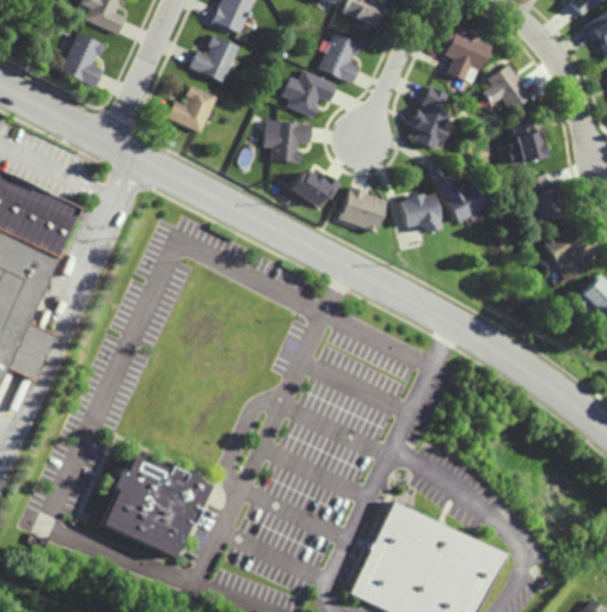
[(81,0),(80,4),(90,7),(85,18),(120,34),(127,17),(117,12),(121,5),(123,6),(126,0),(81,0)]
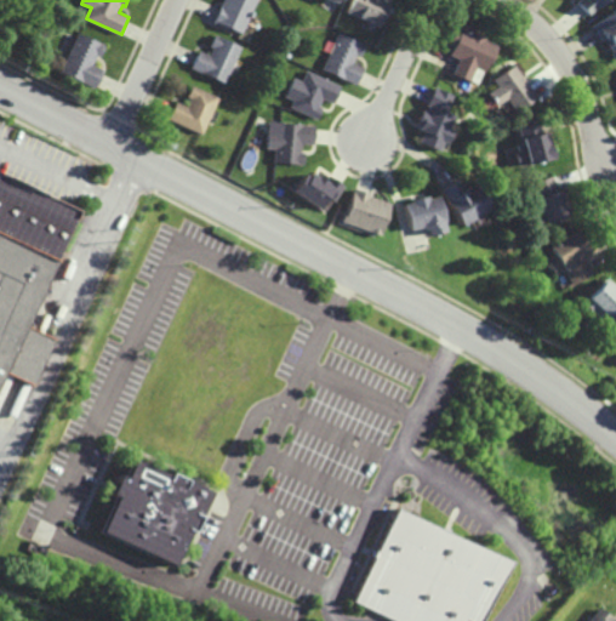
[(226,0),(216,23),(233,30),(234,29),(245,33),(258,0),(226,0)]
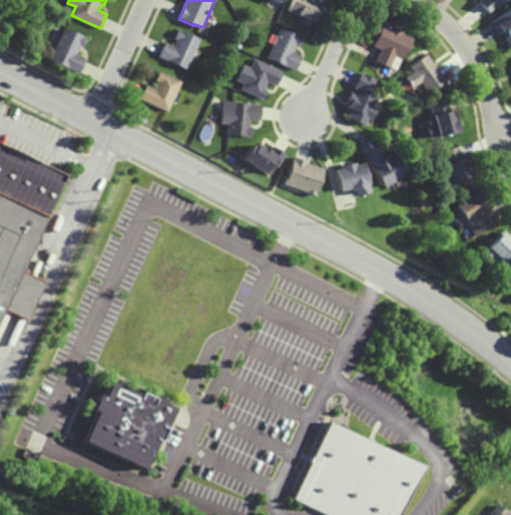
[(293,0),(289,10),(318,23),(327,0),(293,0)]
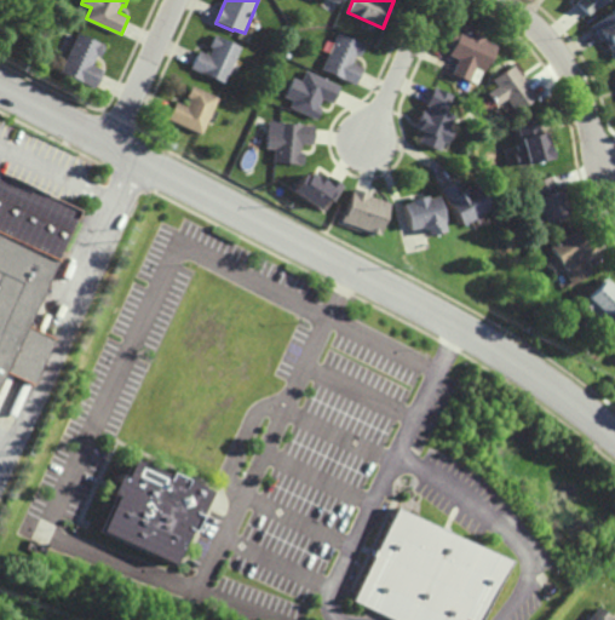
[(587,16),(604,0),(578,0),(575,3),(587,16)]
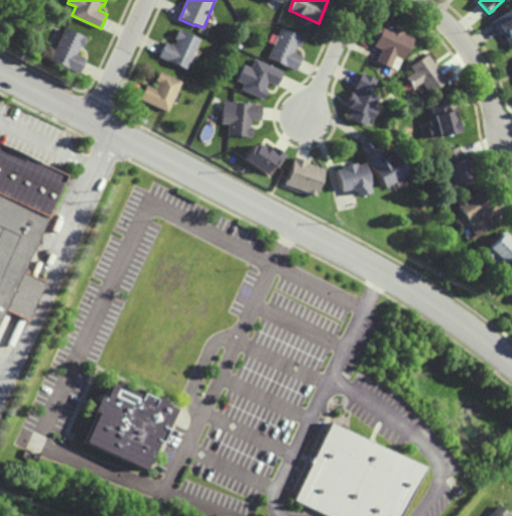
[(511,8),(492,21),(501,35),(504,33),(511,44),(509,45),(511,48),(511,8)]
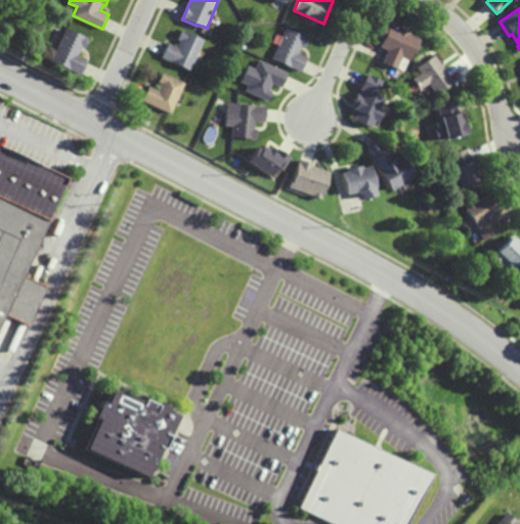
[(406,72),(422,39),(399,28),(402,19),(394,16),(390,26),(386,24),(380,37),(384,40),(381,46),(390,50),(385,61),(406,72)]
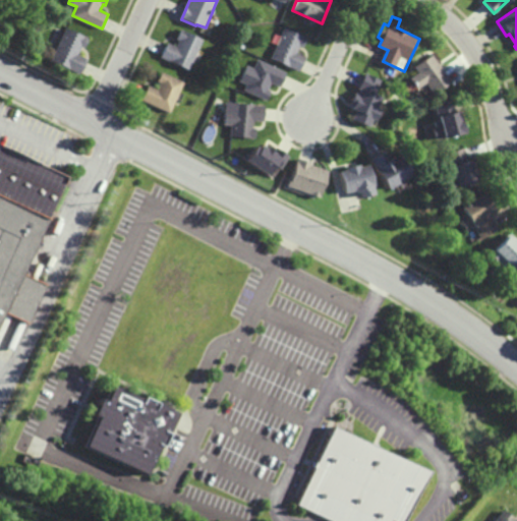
[(286,26),(272,58),(300,71),(307,56),(298,52),(301,46),(303,47),(308,38),(286,26)]
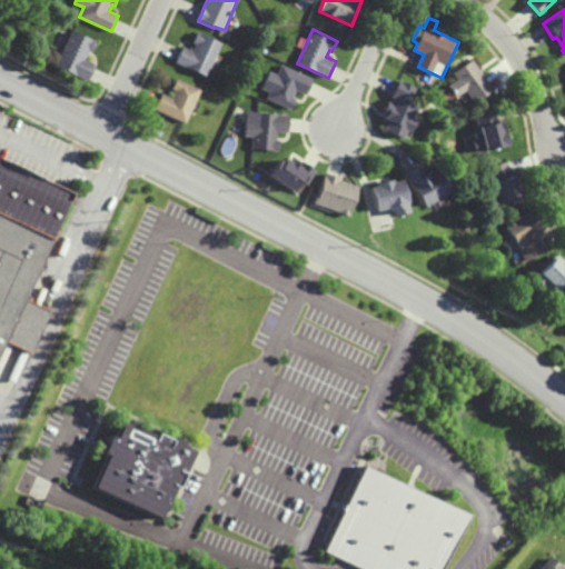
[(72,30),(56,67),(88,81),(97,65),(86,59),(89,50),(95,52),(99,42),(72,30)]
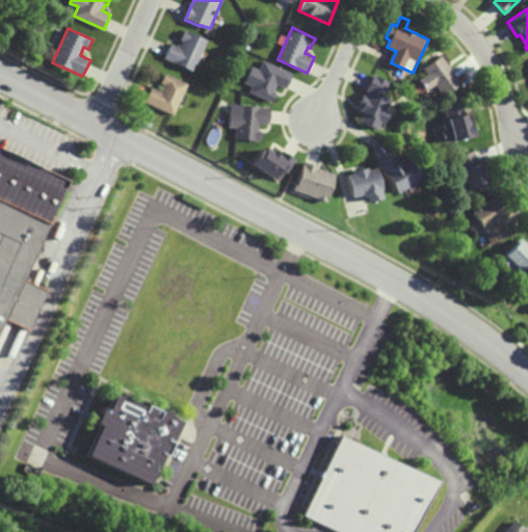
[(186,29),(181,40),(184,41),(182,47),(172,43),(164,58),(195,73),(210,41),(186,29)]
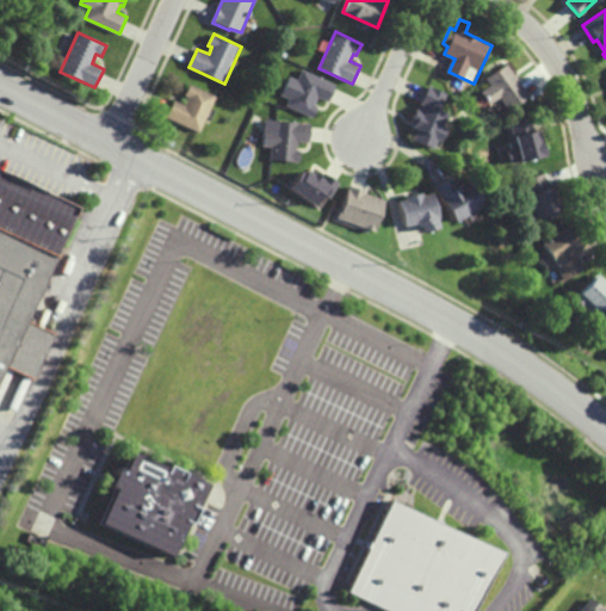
[(507,63),(487,78),(492,85),(482,92),(490,104),(500,98),(508,110),(529,96),(507,63)]
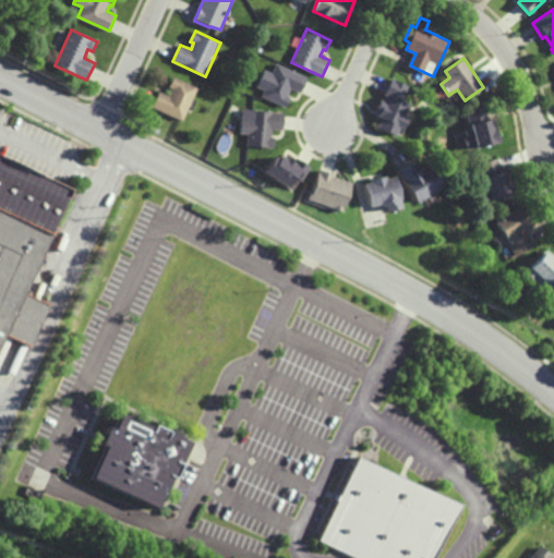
[(309,77),(278,63),(274,72),(266,69),(257,86),(265,91),(263,97),(287,108),(291,97),(288,96),(291,88),(301,93),(309,77)]
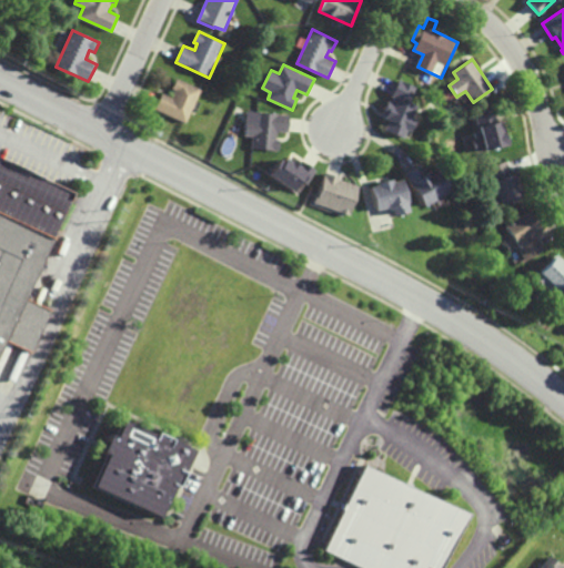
[(162,92),(155,109),(187,123),(201,89),(177,78),(172,89),(175,91),(172,97),(162,92)]
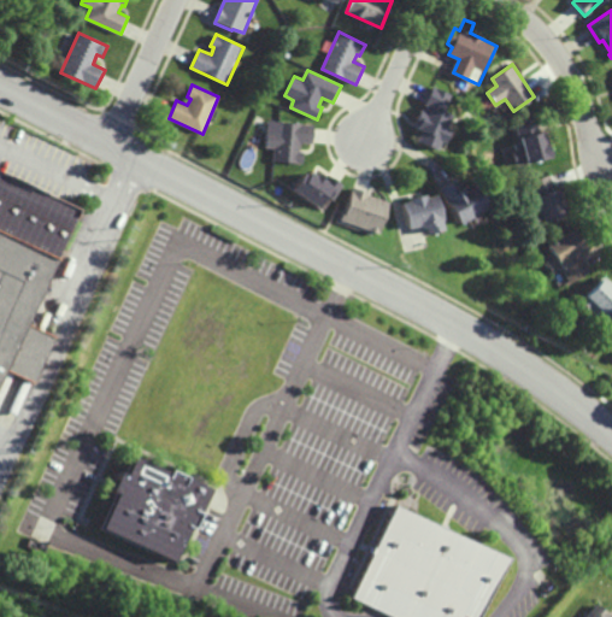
[(433,84),(422,110),(421,110),(415,124),(419,127),(417,130),(423,133),(419,141),(439,150),(442,140),(447,142),(453,129),(448,128),(462,98),(433,84)]
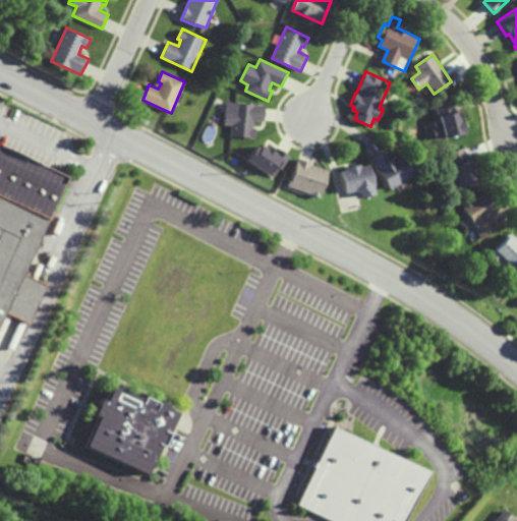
[(454,98),(436,103),(441,121),(436,122),(437,127),(433,128),(436,140),(465,133),(459,111),(457,112),(454,98)]
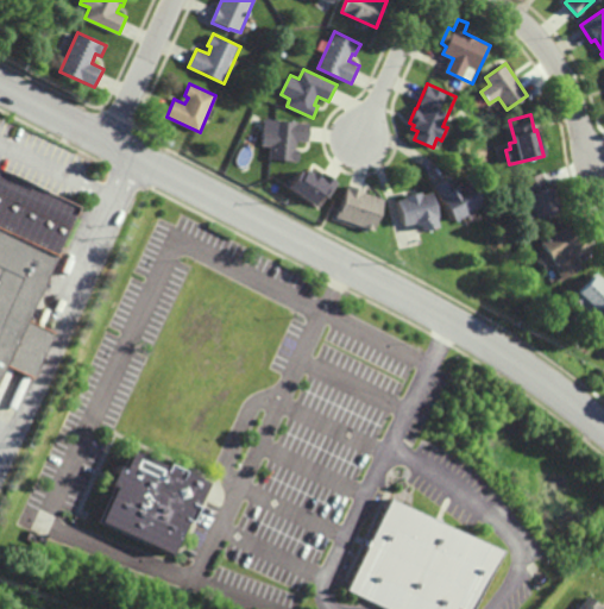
[(310,123),(264,118),(262,146),(270,148),(270,158),(299,162),(300,150),(296,150),(297,140),(308,142),(310,123)]
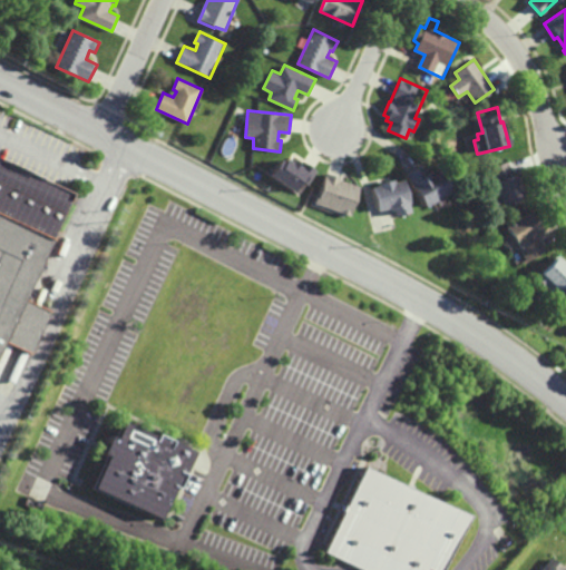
[(0,353),(5,343),(31,354),(48,311),(29,303),(72,186),(0,158),(0,353)]
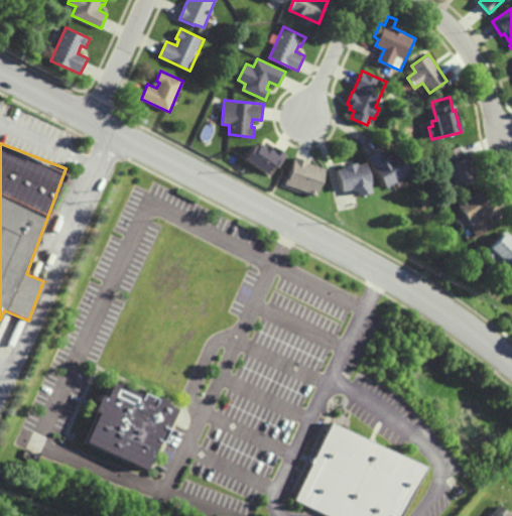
[(259,143),(257,146),(254,144),(244,159),(266,173),(272,164),(278,167),(286,154),(274,146),(271,150),(259,143)]
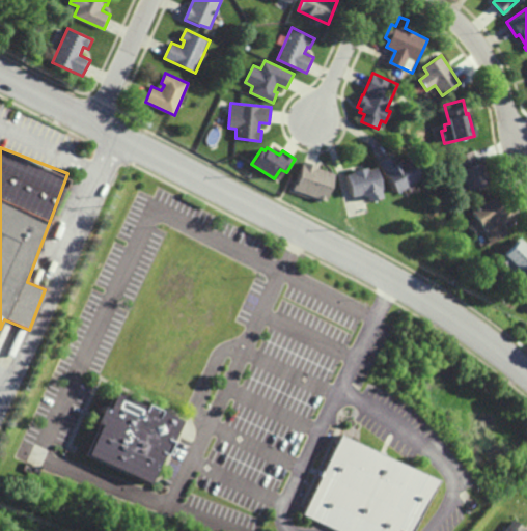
[(474,149),(458,156),(470,190),(490,183),(482,162),(479,163),(474,149)]
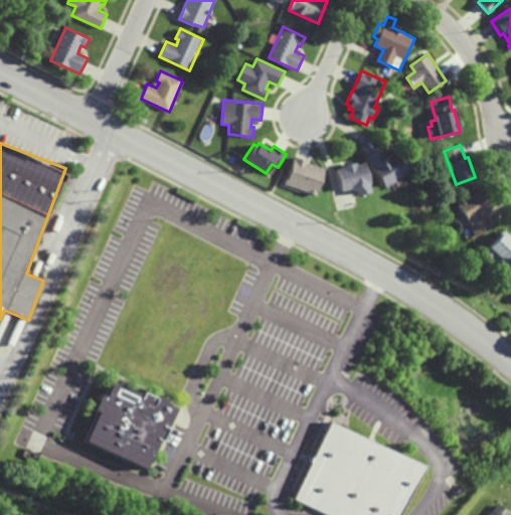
[(386,157),(381,149),(367,157),(384,186),(410,171),(398,150),(386,157)]
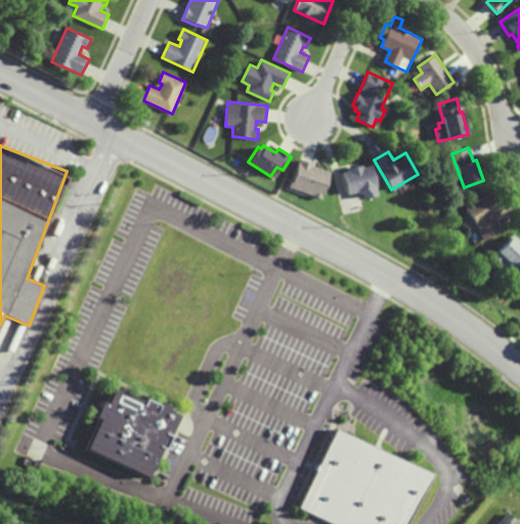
[(299,159),(290,186),(322,198),(332,171),(314,166),(314,164),(299,159)]
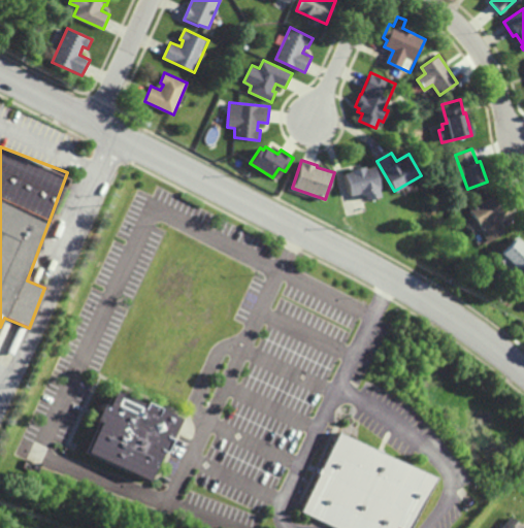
[(346,173),(351,195),(361,193),(361,194),(365,193),(367,200),(382,196),(380,189),(383,188),(377,165),(368,167),(367,165),(351,169),(351,171),(346,173)]
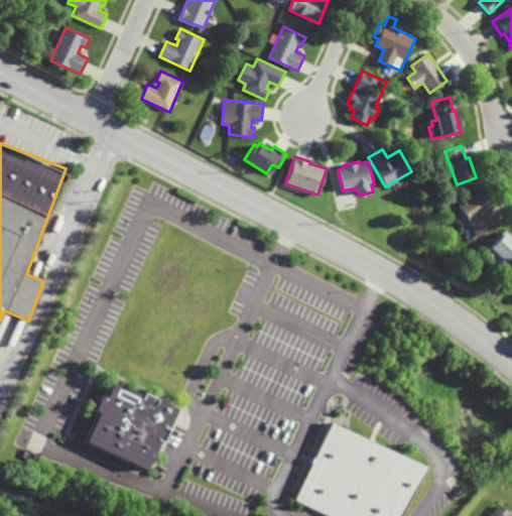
[(481,190),(458,205),(462,212),(455,216),(462,228),(470,223),(479,238),(495,228),(485,212),(492,208),(481,190)]
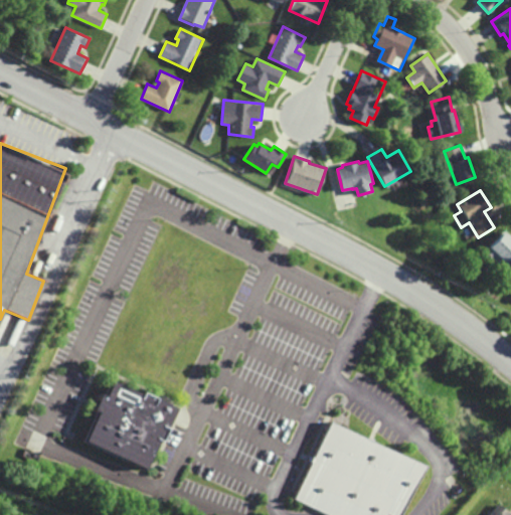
[(510,231),(506,228),(490,246),(491,248),(486,253),(506,271),(509,268),(510,269),(510,231)]
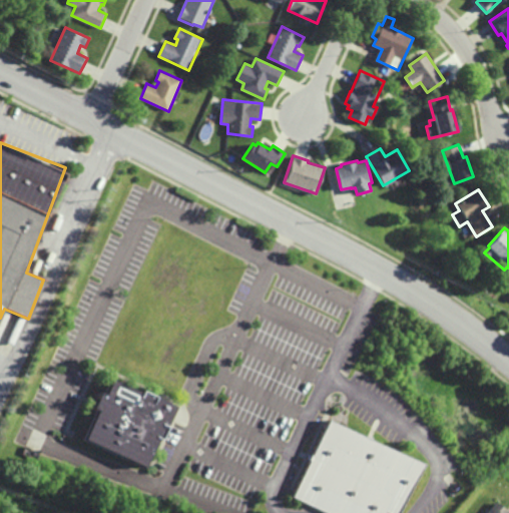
[(84,441),(147,467),(173,405),(112,380),(106,394),(101,392),(94,409),(97,411),(84,441)]
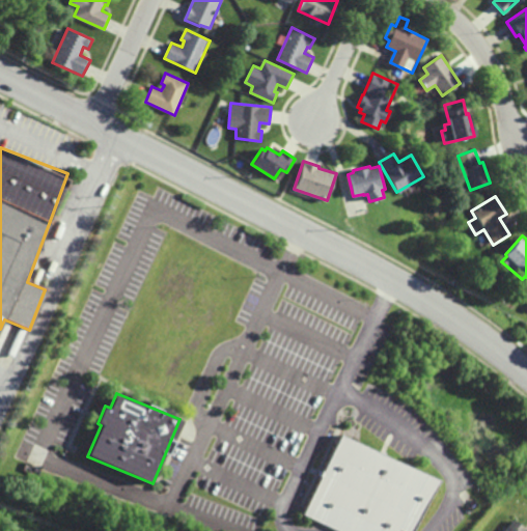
[(306,516),(342,530),(399,530),(400,530),(404,530),(416,530),(438,476),(338,437),(306,516)]
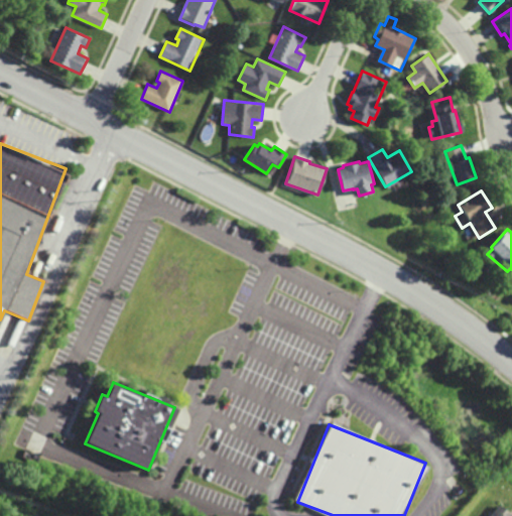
[(511,513),(500,504),(490,515),(511,515),(511,513)]
